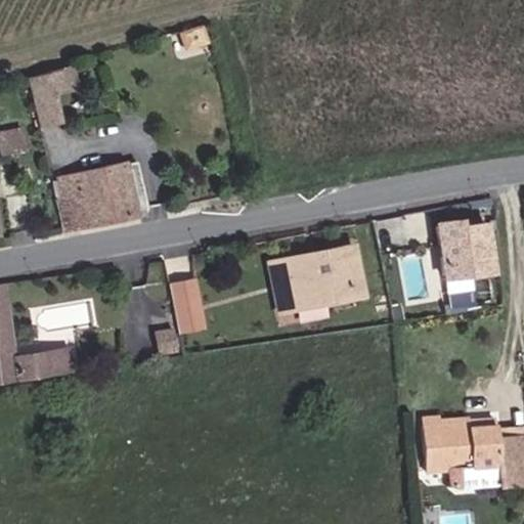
[(56,121),(49,92),(66,87),(59,63),(19,75),(32,127),(56,121)]
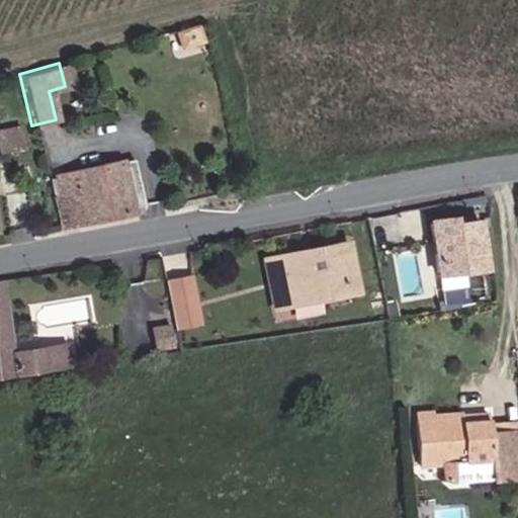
[(27,128),(0,133),(0,139),(2,155),(32,151),(27,128)]
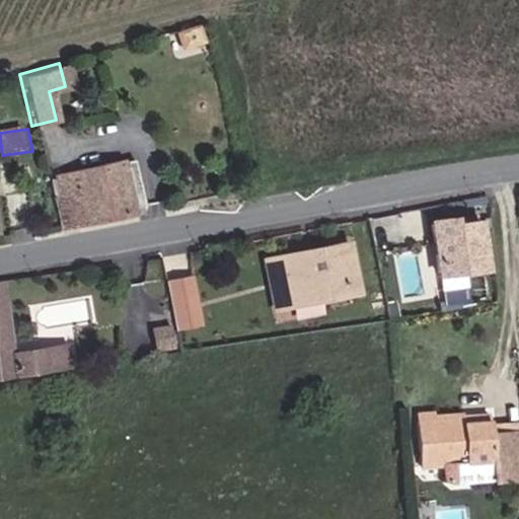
[(133,164),(60,178),(68,231),(141,216),(133,164)]
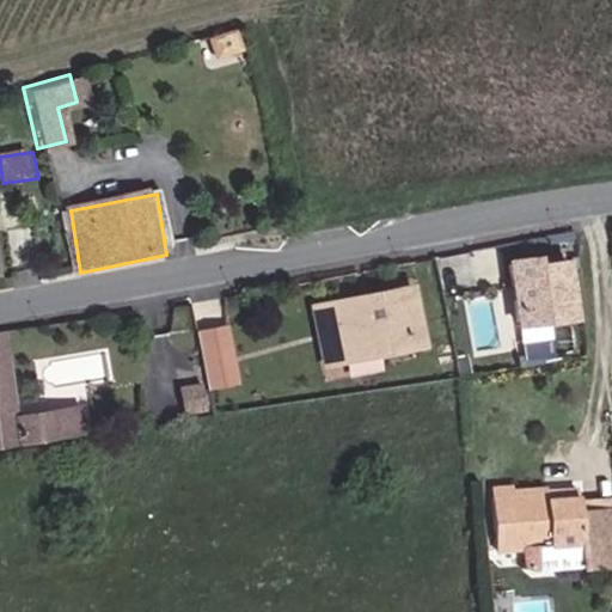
[(546,257),(506,258),(519,336),(585,328),(575,264),(546,267),(546,257)]
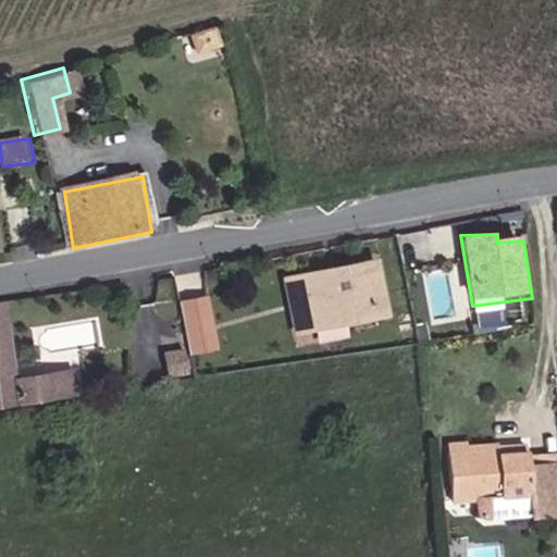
[(307,329),(375,318),(366,262),(288,275),(292,298),(302,296),(307,329)]
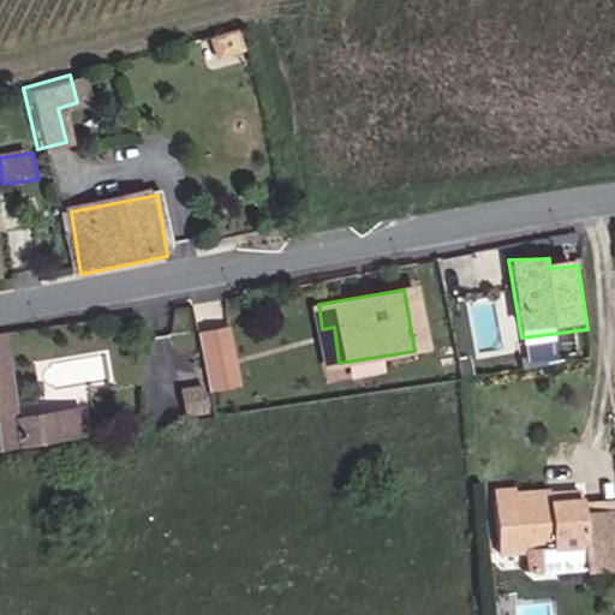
[(321,365),(339,363),(334,327),(322,329),(318,304),(311,305),(321,365)]
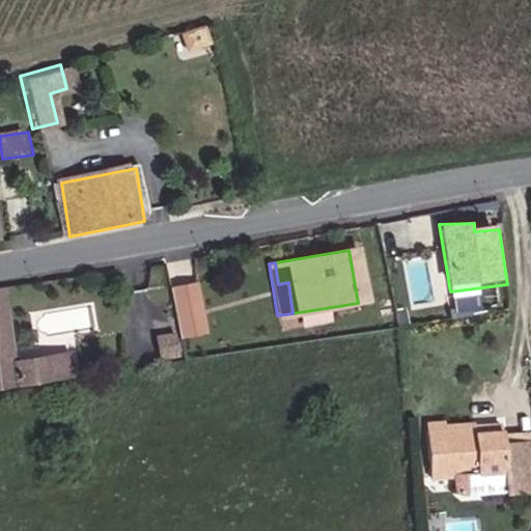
[(186,308),(211,304),(204,266),(178,271),(186,308)]
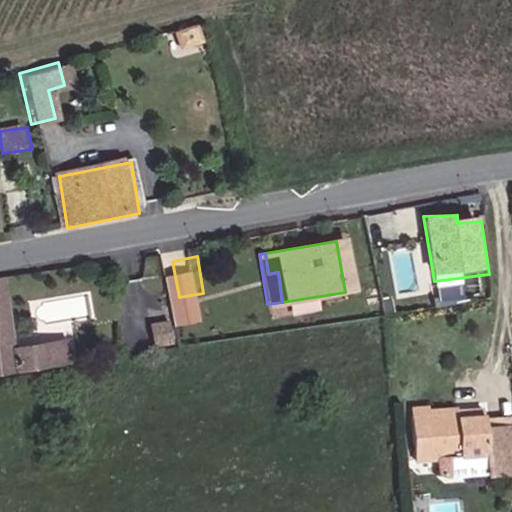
[(362,264),(373,319),(403,314),(391,258),(362,264)]
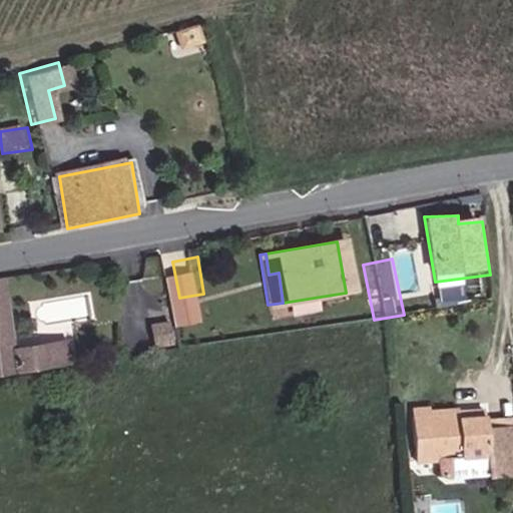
[(10,281),(0,282),(0,376),(78,364),(74,342),(19,350),(10,281)]
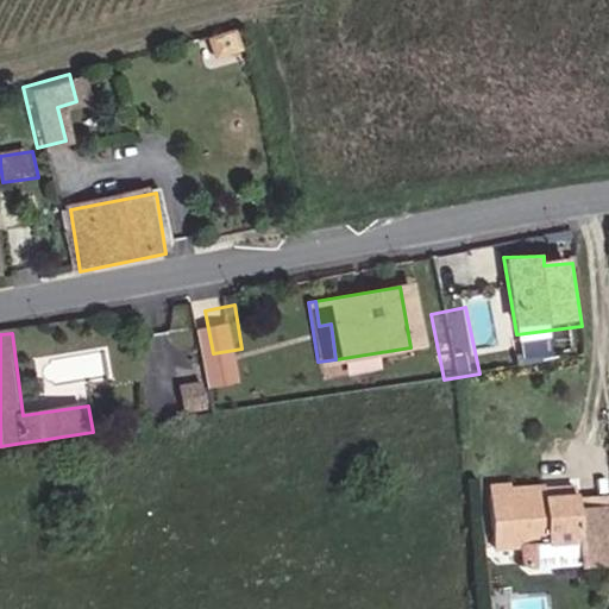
[(217,368),(244,364),(242,349),(213,353),(217,368)]
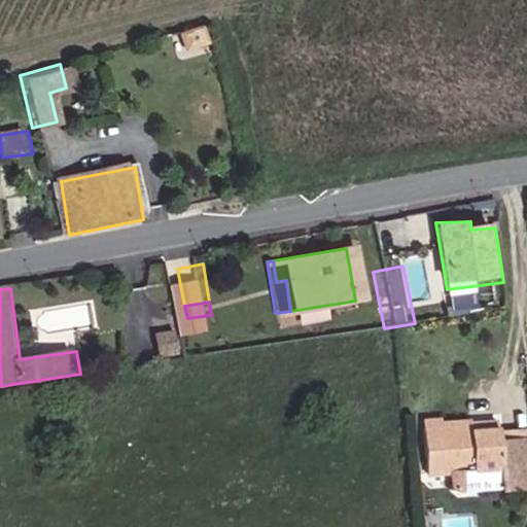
[(501,417),(426,421),(430,477),(463,477),(463,493),(526,491),(526,435),(502,433),(501,417)]
